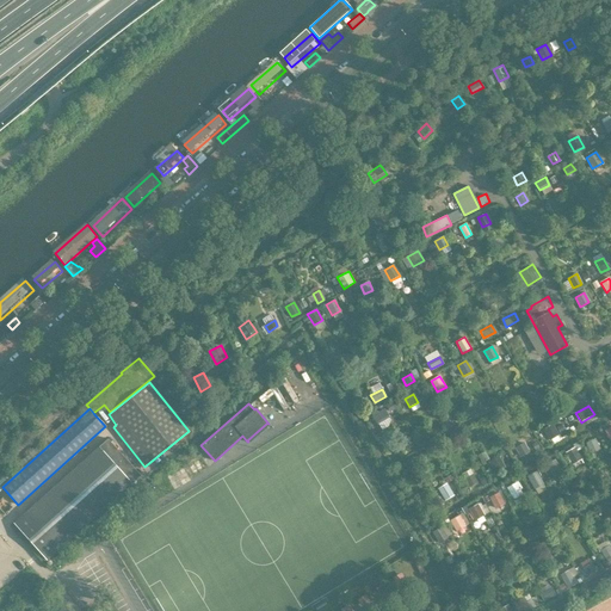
[(372,417),(377,424),(388,418),(384,411),(372,417)]
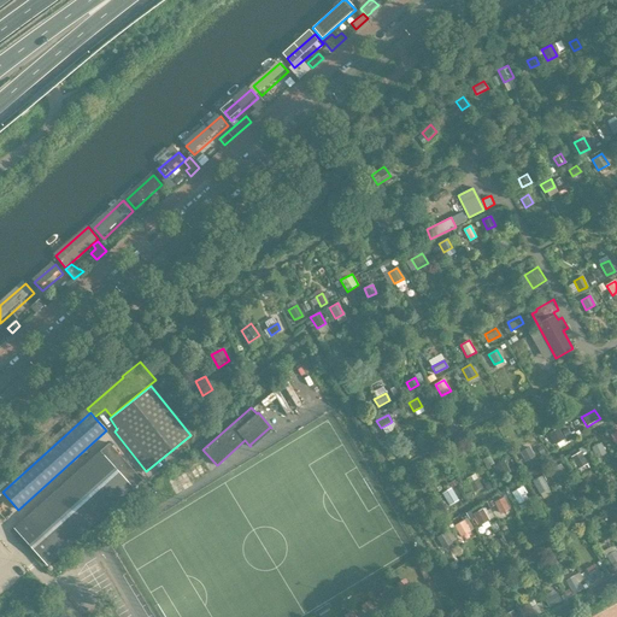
[(564,440),(558,428),(548,433),(556,445),(564,440)]
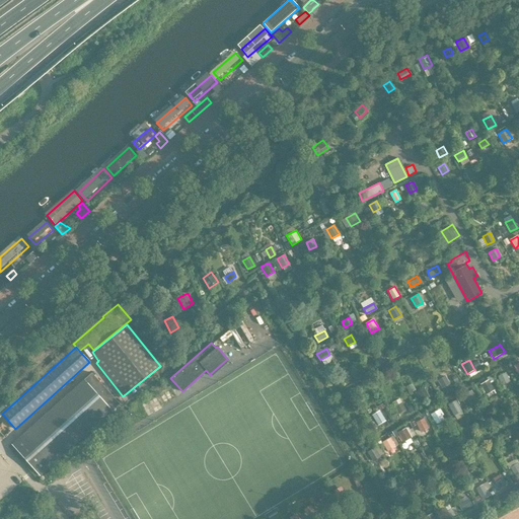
[(510,382),(506,372),(498,376),(502,386),(510,382)]
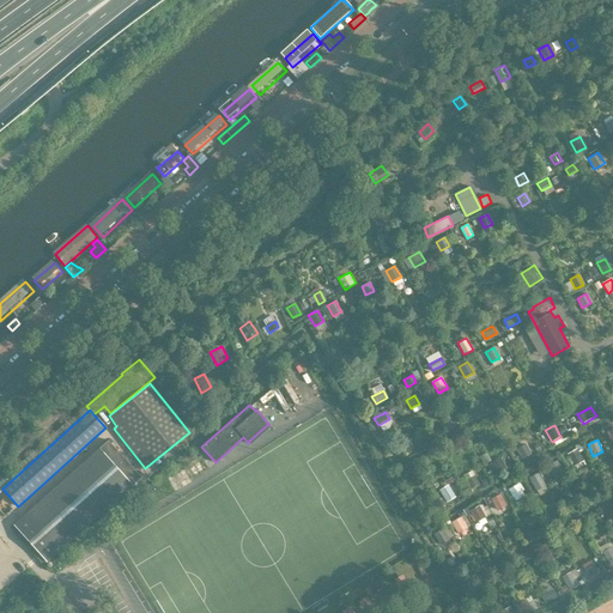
[(108,441),(99,448),(132,485),(141,477),(108,441)]
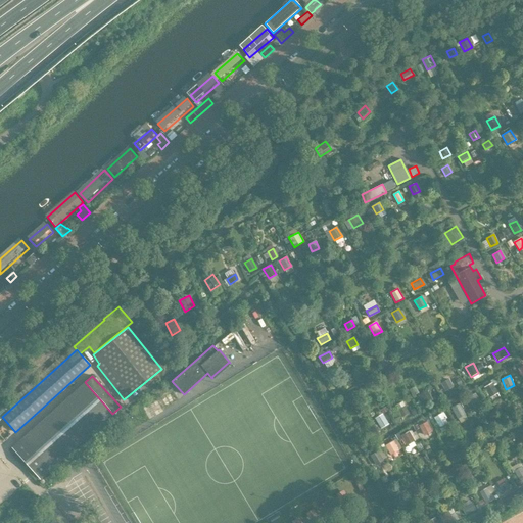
[(441,383),(445,390),(453,387),(448,379),(441,383)]
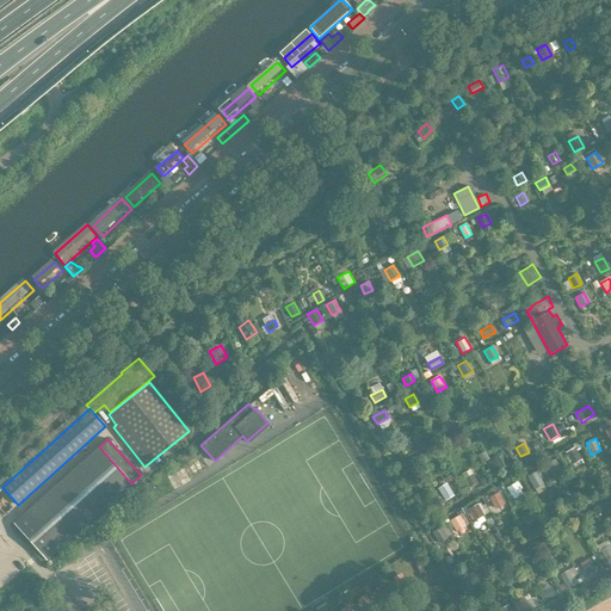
[(566,452),(573,463),(580,458),(574,448),(566,452)]
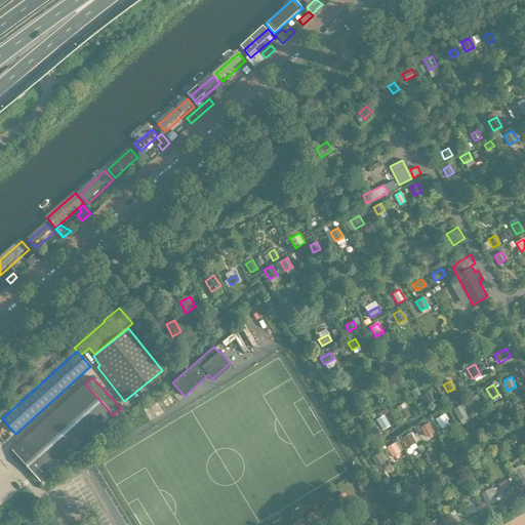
[(177,401),(172,391),(157,400),(162,410),(177,401)]
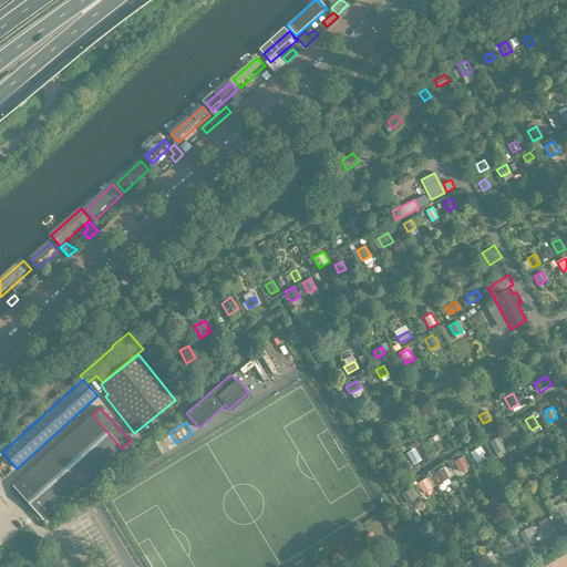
[(507,431),(512,439),(519,434),(515,426),(507,431)]
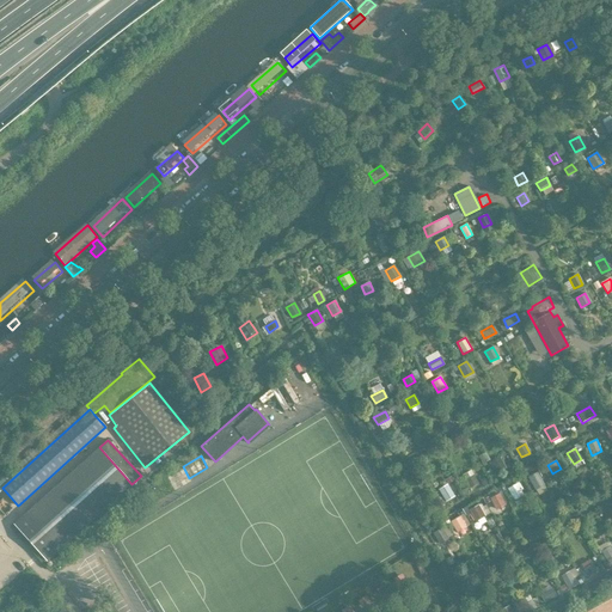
[(493,466),(496,472),(505,467),(501,461),(493,466)]
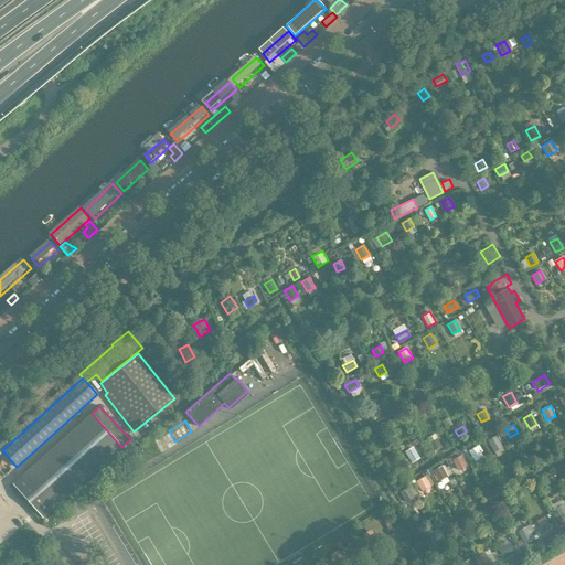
[(502,448),(496,436),(487,440),(494,452),(502,448)]
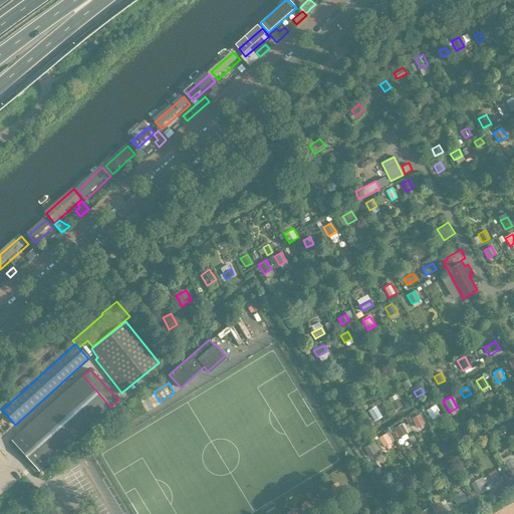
[(392,403),(395,409),(401,406),(398,400),(392,403)]
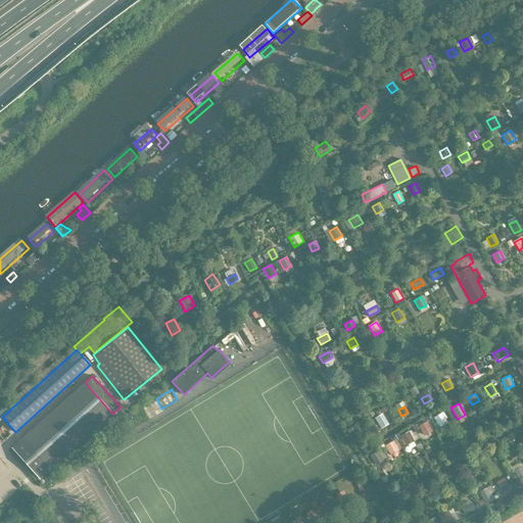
[(387,424),(385,419),(382,414),(374,419),(380,429),(381,428),(387,424)]
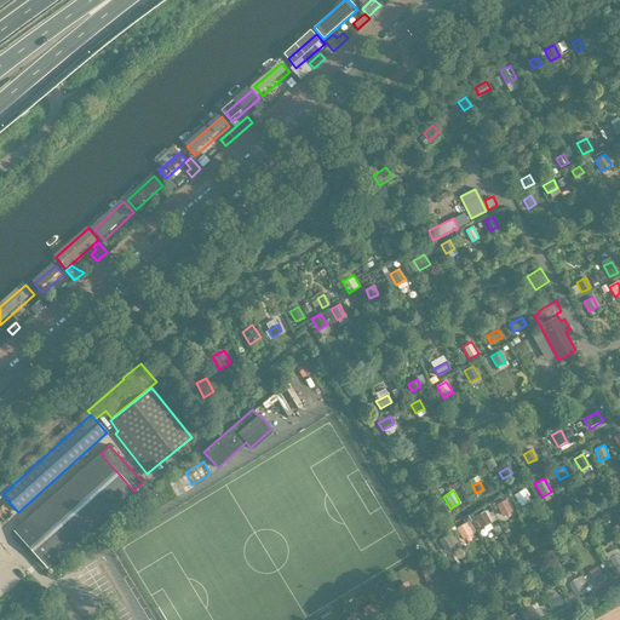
[(515,495),(521,505),(529,501),(523,491),(515,495)]
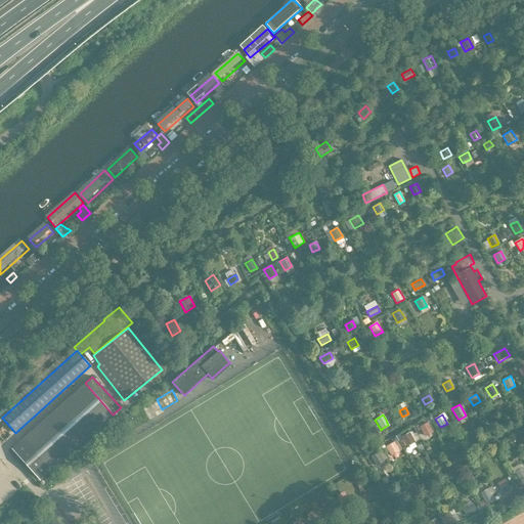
[(420,426),(425,435),(432,431),(427,423),(420,426)]
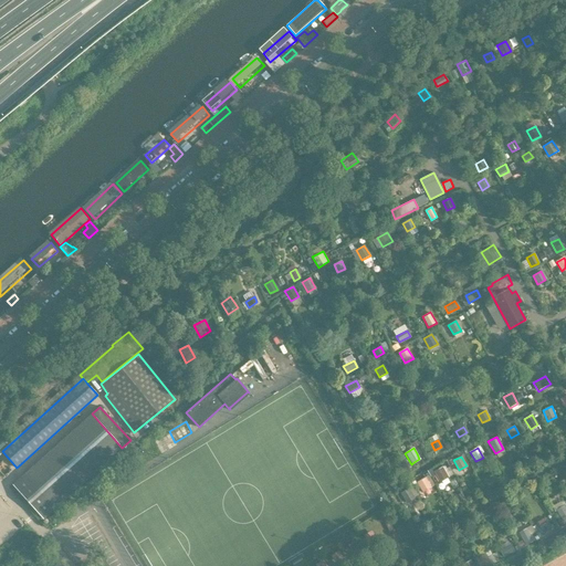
[(386,465),(391,475),(399,471),(394,461),(386,465)]
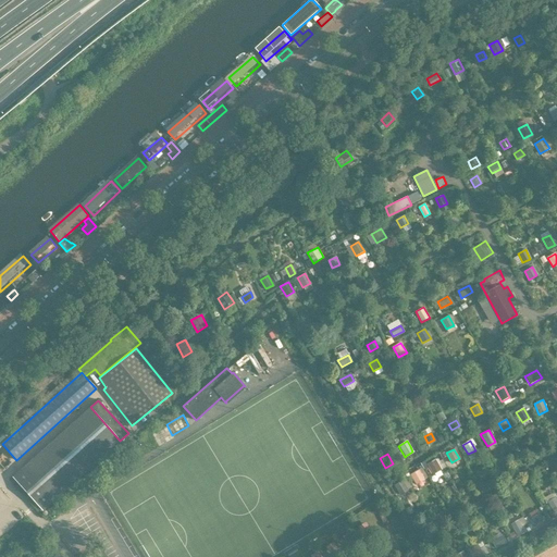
[(442,470),(436,460),(428,465),(433,474),(442,470)]
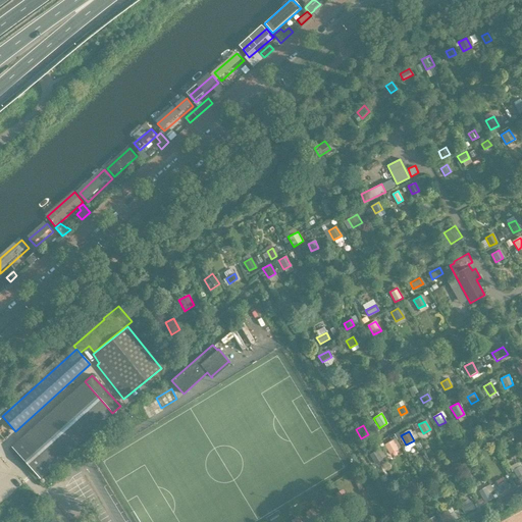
[(51,468),(23,436),(11,447),(40,478),(51,468)]
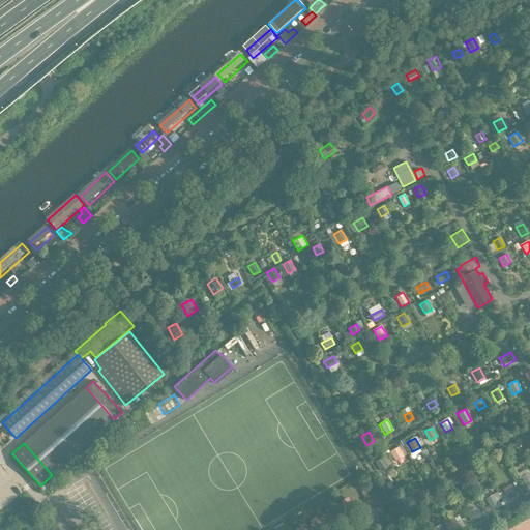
[(390,451),(396,461),(403,457),(398,447),(390,451)]
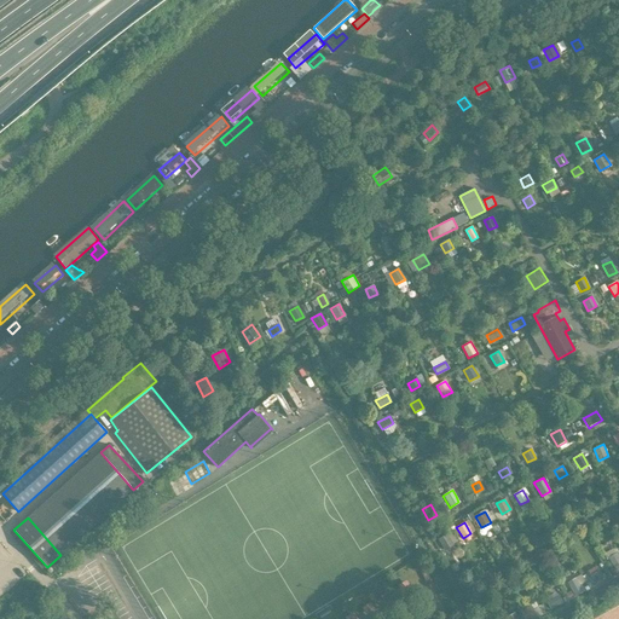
[(455,547),(447,534),(439,539),(446,551),(455,547)]
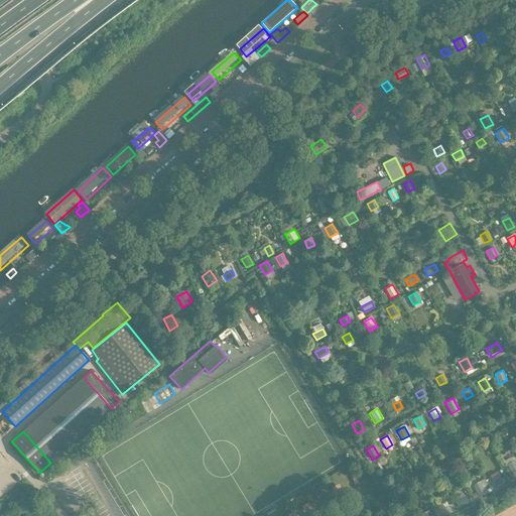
[(515,473),(515,464),(514,461),(506,465),(512,476),(515,473)]
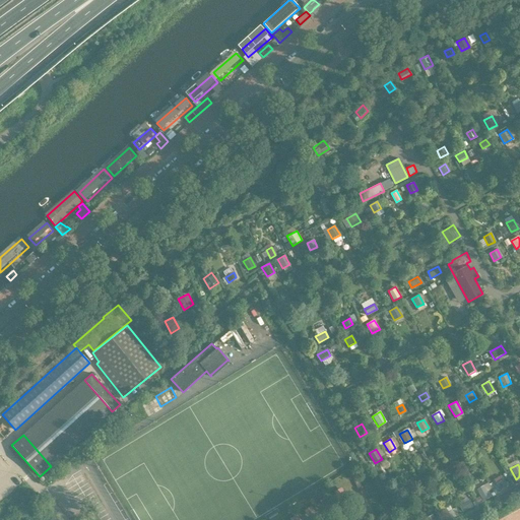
[(506,485),(501,476),(494,480),(499,490),(506,485)]
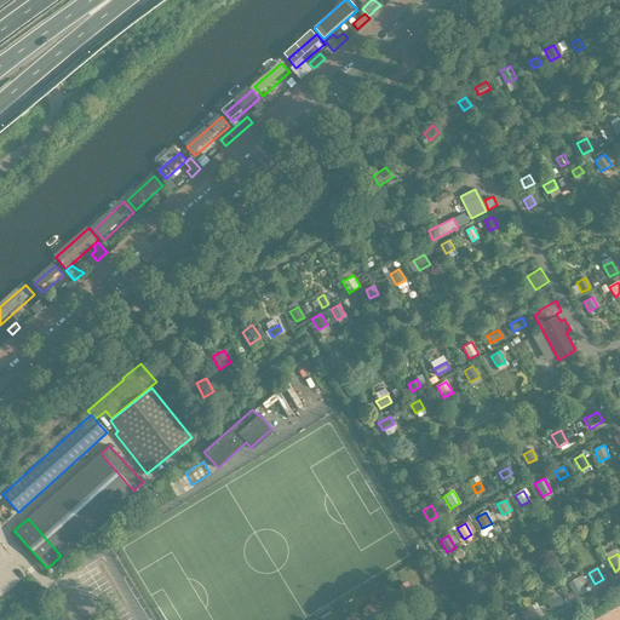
[(577,580),(569,585),(575,596),(584,591),(577,580)]
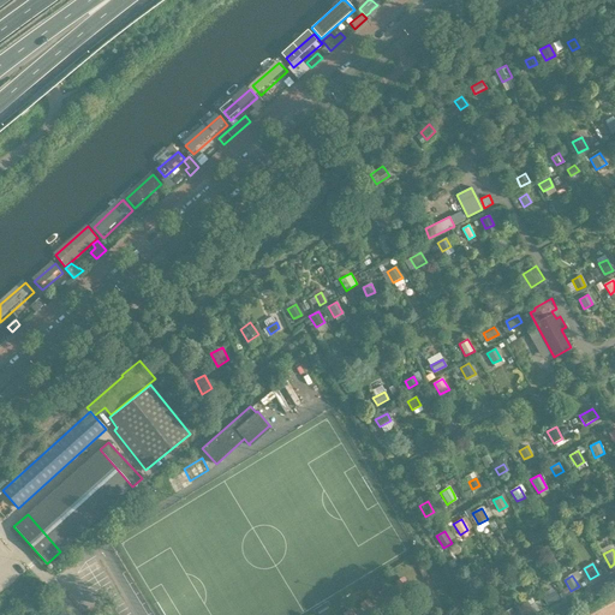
[(555,591),(543,598),(547,604),(559,598),(555,591)]
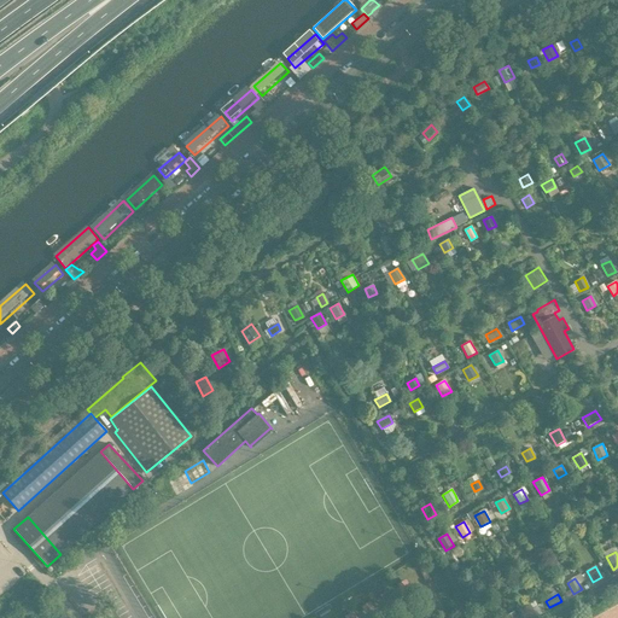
[(530,617),(531,617),(546,610),(541,602),(526,611),(530,617)]
